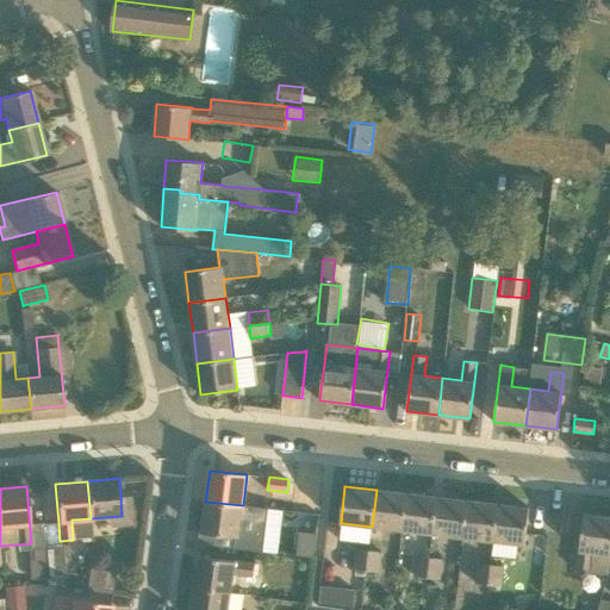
[(377,490),(372,527),(402,530),(406,493),(377,490)]
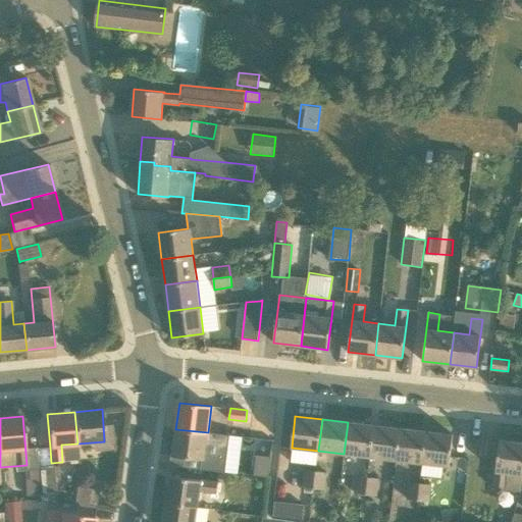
[(370,457),(374,425),(348,422),(344,454),(370,457)]
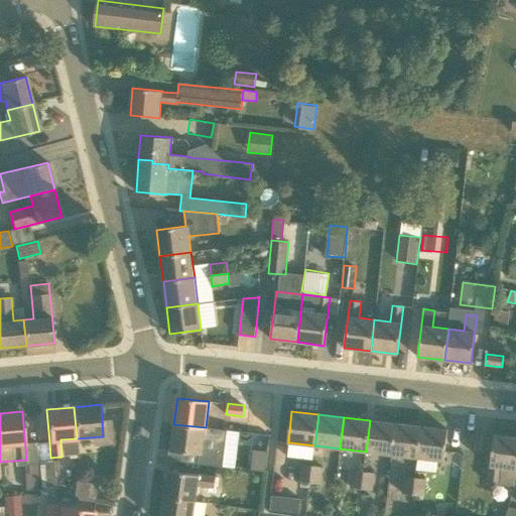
[(391,455),(395,423),(370,420),(366,452),(391,455)]
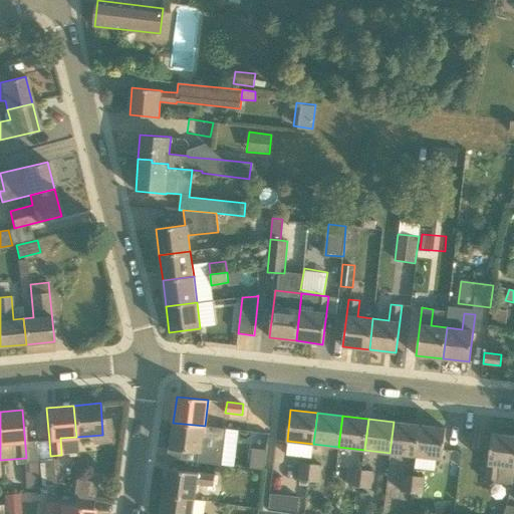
[(416,456),(420,425),(394,422),(390,453),(416,456)]
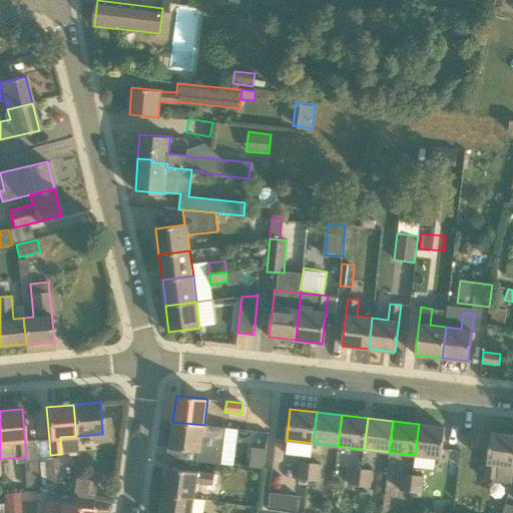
[(204,425),(172,422),(169,448),(199,451),(198,461),(218,464),(223,428),(204,425)]
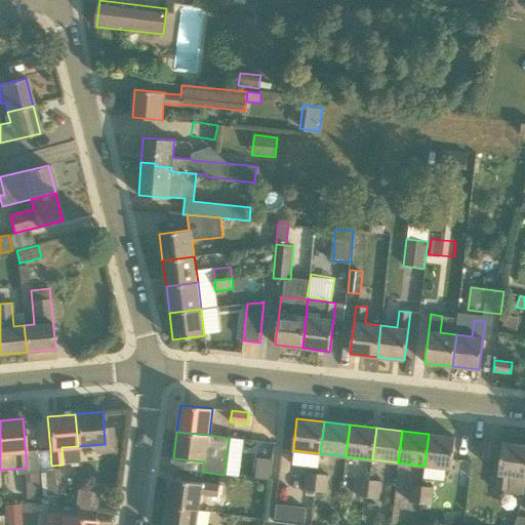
[(429,434),(425,466),(451,469),(455,437),(429,434)]
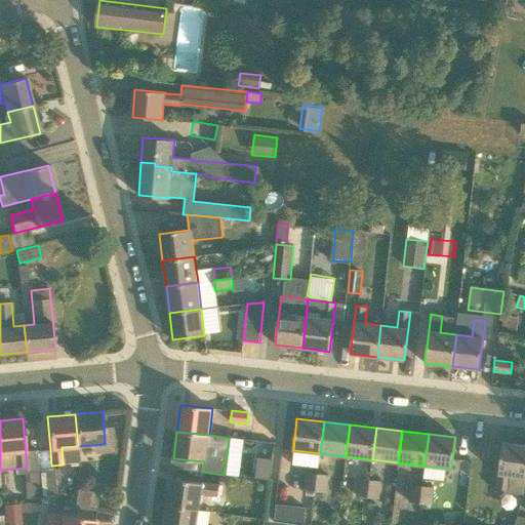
[(524,477),(524,444),(502,442),(496,491),(508,492),(510,476),(524,477)]
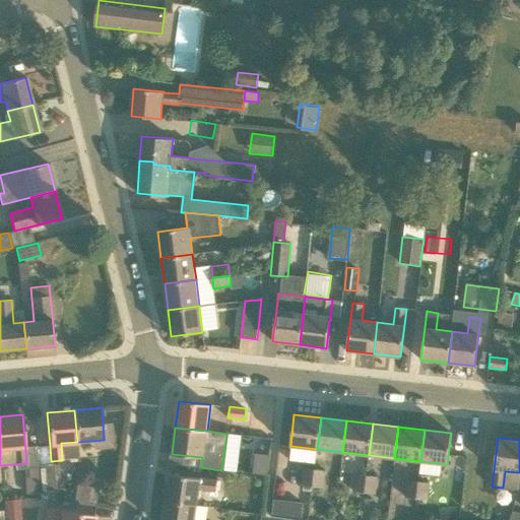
[(254,452),(251,473),(265,474),(267,454),(254,452)]
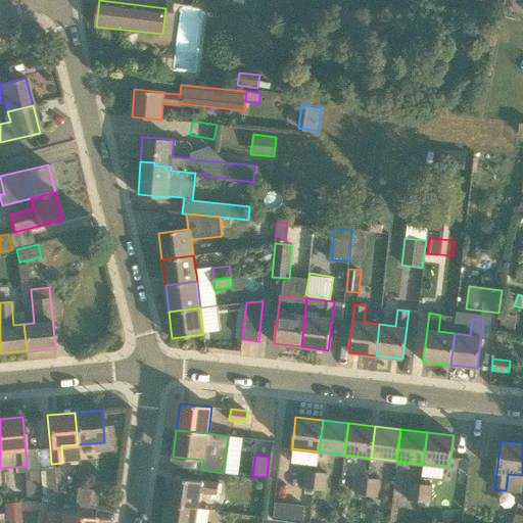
[(53,468),(52,468),(40,469),(42,493),(55,492),(53,468)]
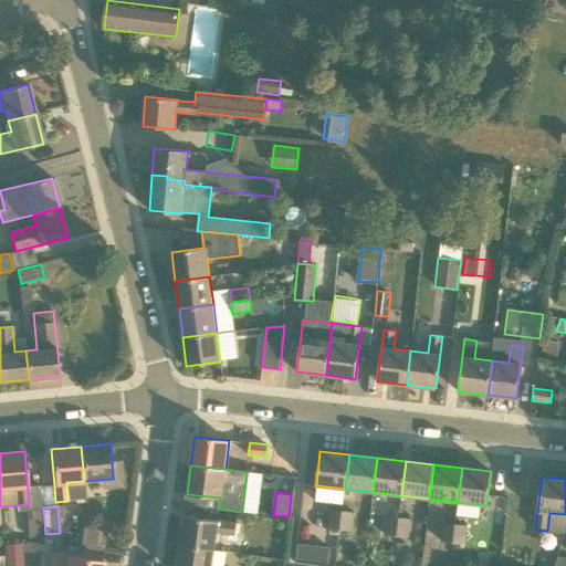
[(45,534),(43,507),(28,509),(30,536),(34,535),(35,543),(43,542),(42,535),(45,534)]
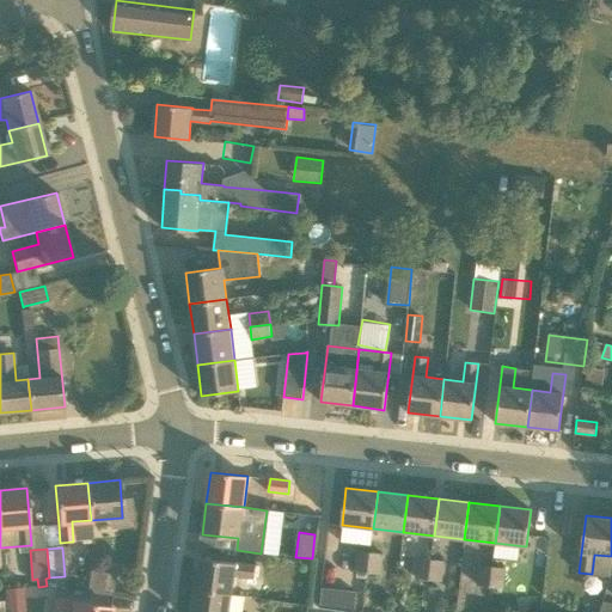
[(355,570),(367,573),(369,552),(357,551),(355,570)]
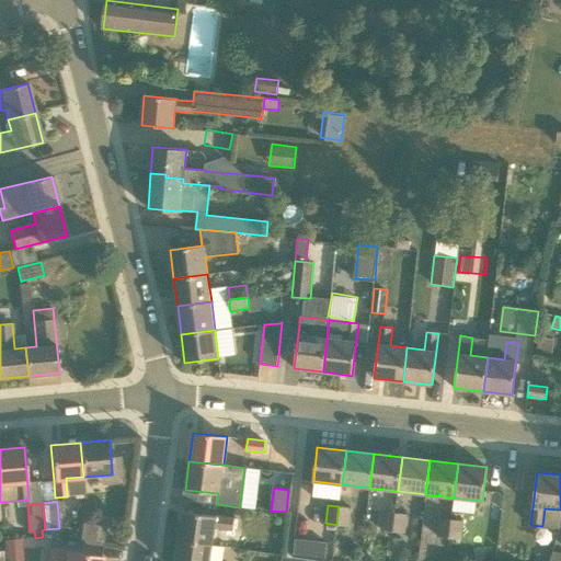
[(339,506),(336,525),(348,526),(351,507),(339,506)]
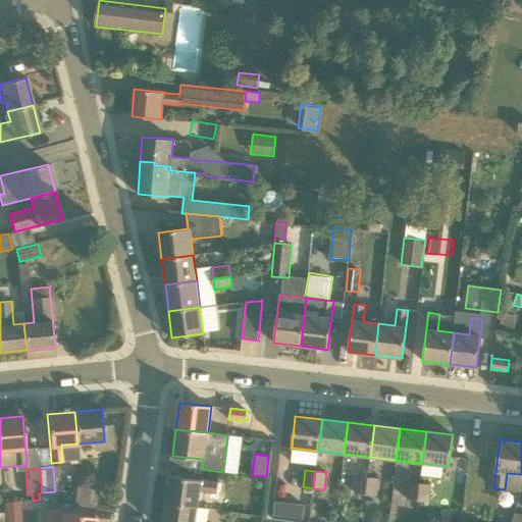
[(216,493),(218,482),(170,476),(166,503),(198,507),(200,491),(216,493)]
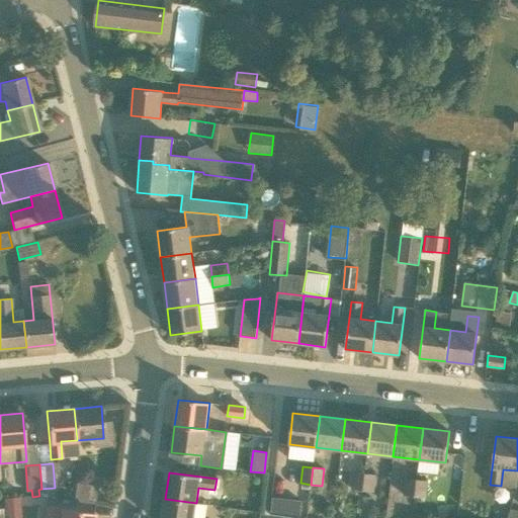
[(363,491),(365,473),(354,472),(352,489),(363,491)]
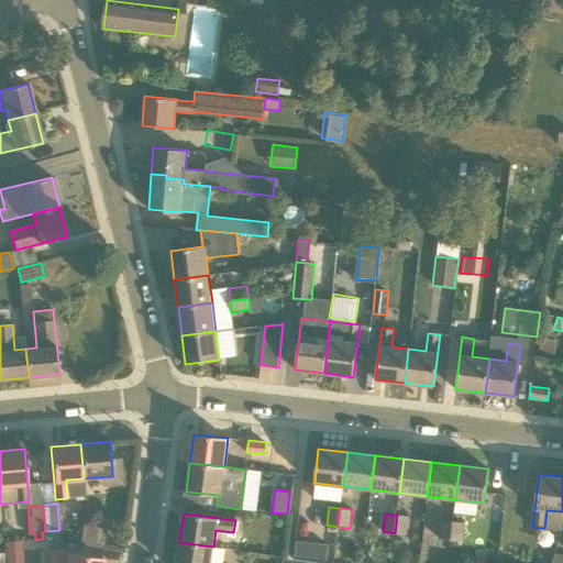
[(397,515),(395,533),(406,534),(408,516),(397,515)]
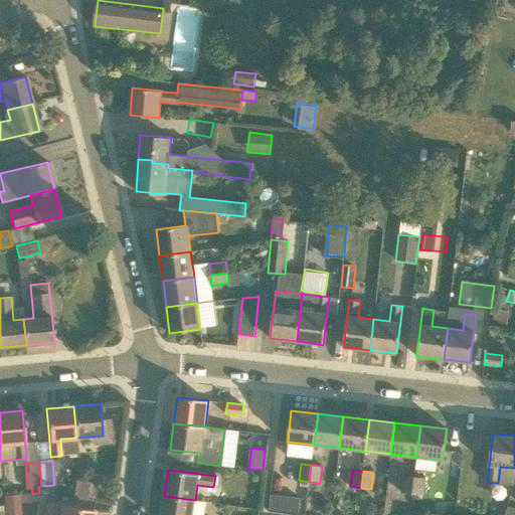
[(412,494),(414,477),(403,476),(401,492),(412,494)]
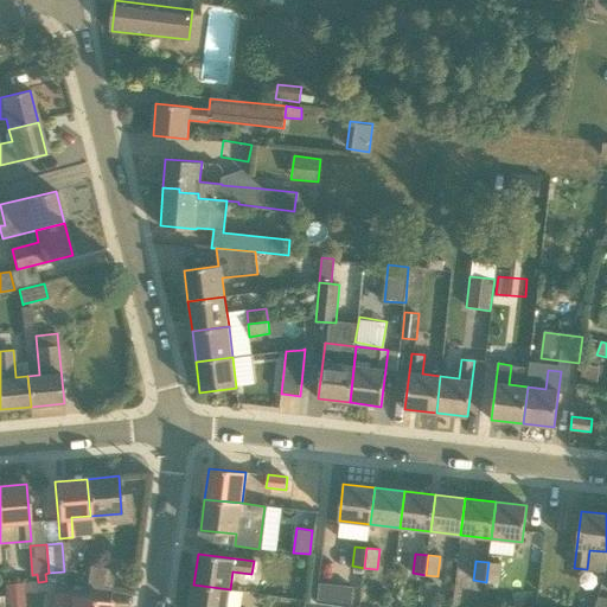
[(489,562),(486,582),(498,583),(500,563),(489,562)]
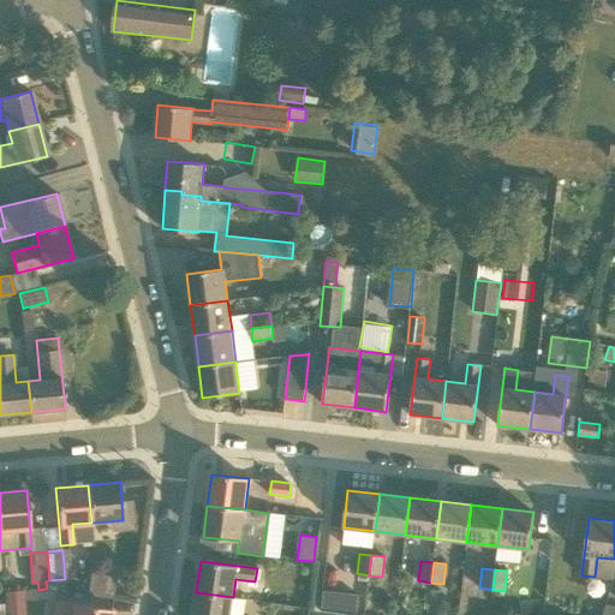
[(115,577),(93,573),(91,573),(88,595),(113,598),(115,577)]
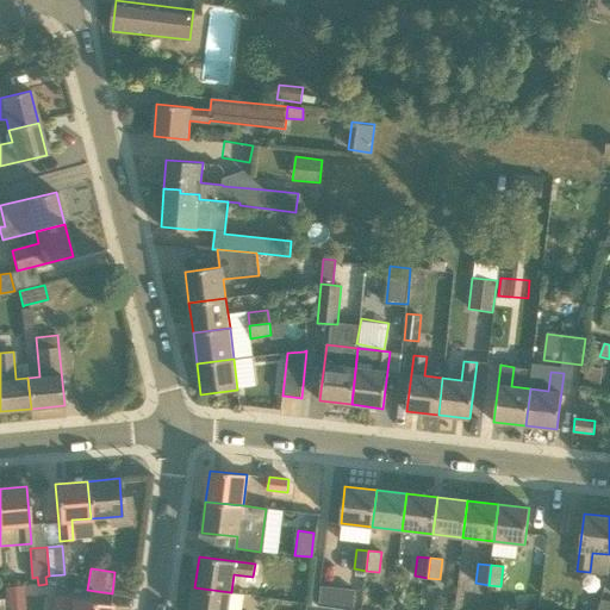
[(23,585),(2,586),(5,607),(24,605),(23,585)]
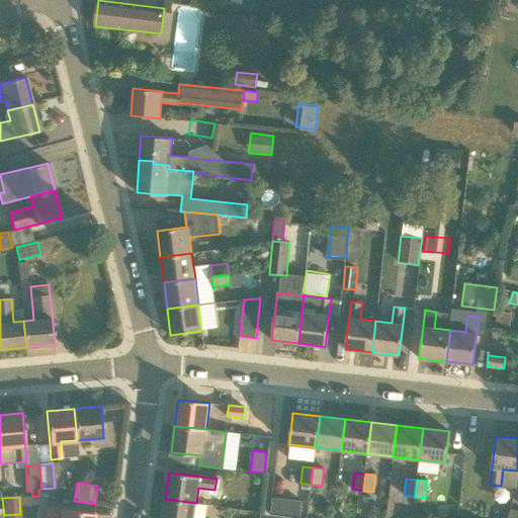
[(306,515),(307,498),(271,497),(270,514),(306,515)]
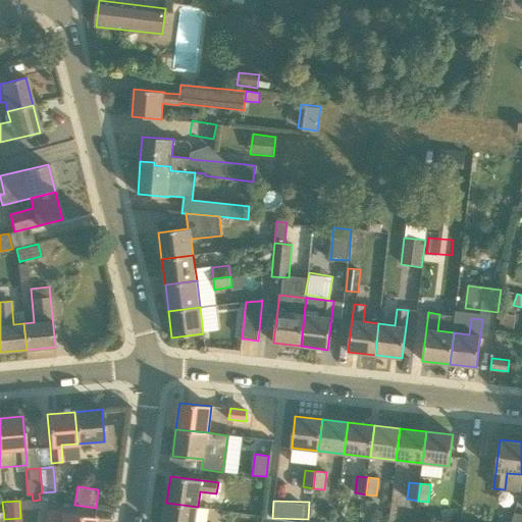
[(195,521),(198,507),(166,503),(163,521),(195,521)]
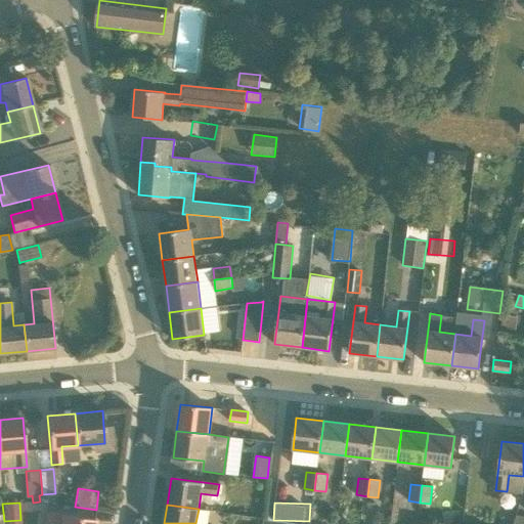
[(94,523),(95,519),(46,513),(45,523),(47,523),(94,523)]
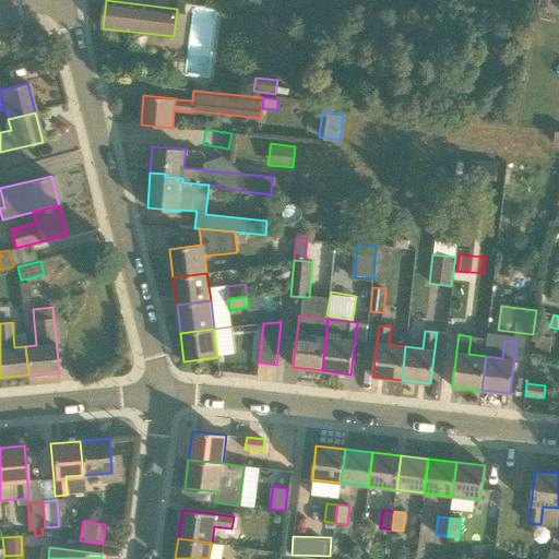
[(558,558),(558,549),(551,548),(548,558),(558,558)]
